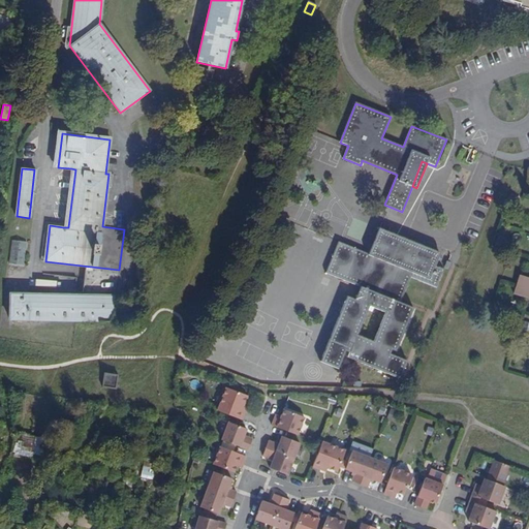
[(71,168),(63,227),(68,227),(75,169),(71,168)]
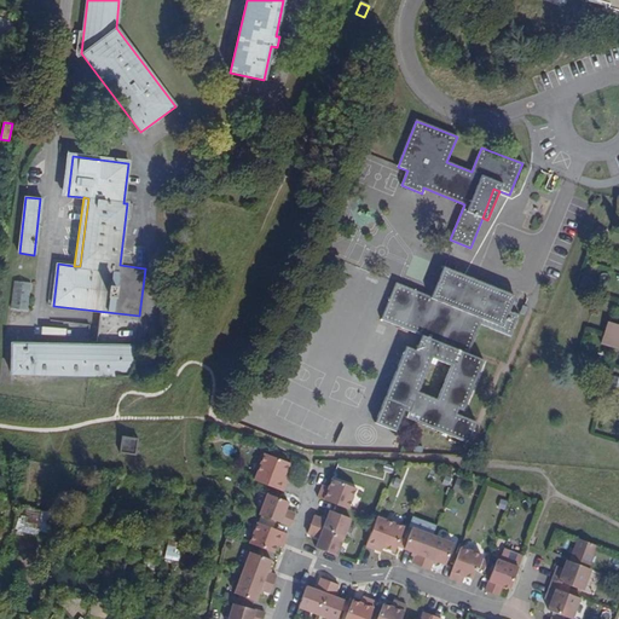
[(443,267),(441,273),(464,283),(467,277),(443,267)]
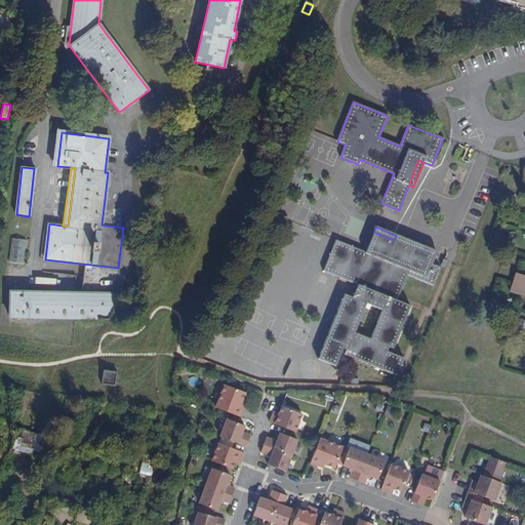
[(394,240),(374,232),(368,245),(373,246),(370,254),(365,252),(336,241),(324,271),(358,285),(353,297),(345,294),(318,359),(335,365),(342,348),(347,350),(345,355),(397,375),(404,358),(387,351),(388,347),(393,349),(410,306),(397,300),(407,275),(433,285),(440,268),(432,265),(437,251),(414,242),(412,247),(401,242),(403,238),(396,235),(394,240)]
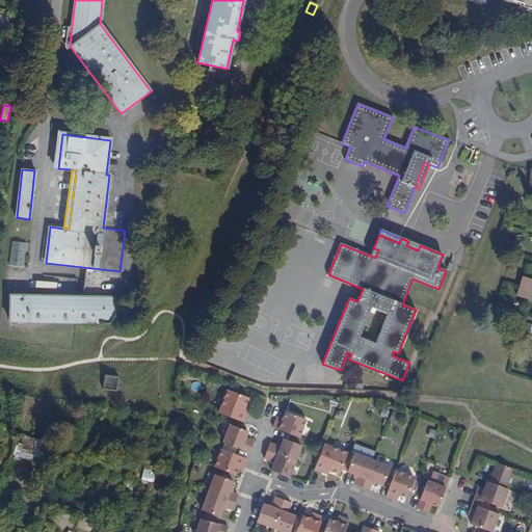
[(418,250),(420,245),(408,241),(406,245),(418,250)]
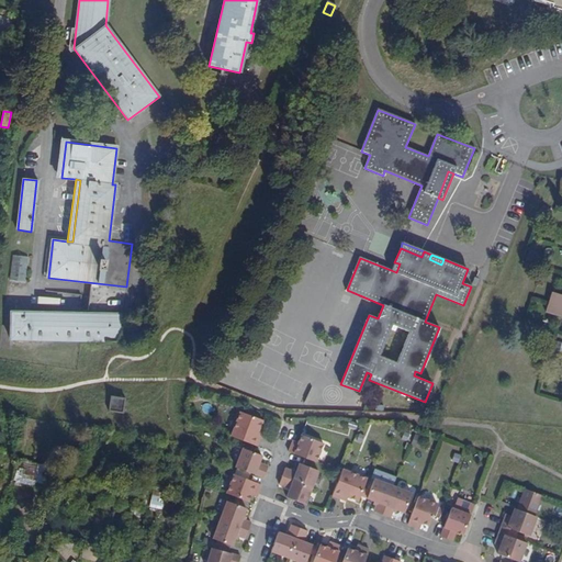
[(27,257),(13,256),(10,280),(25,282),(27,257)]
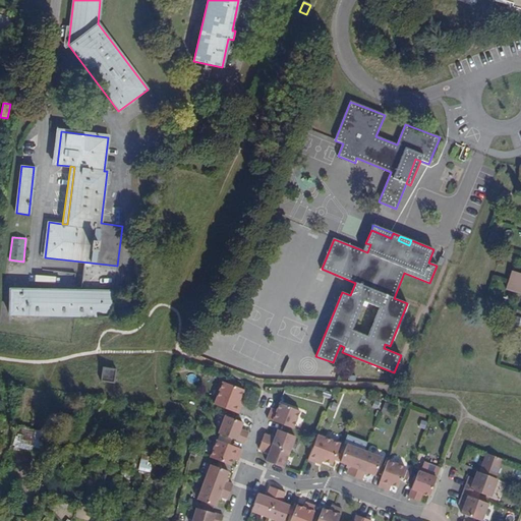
[(520,274),(511,271),(506,289),(520,293),(520,274)]
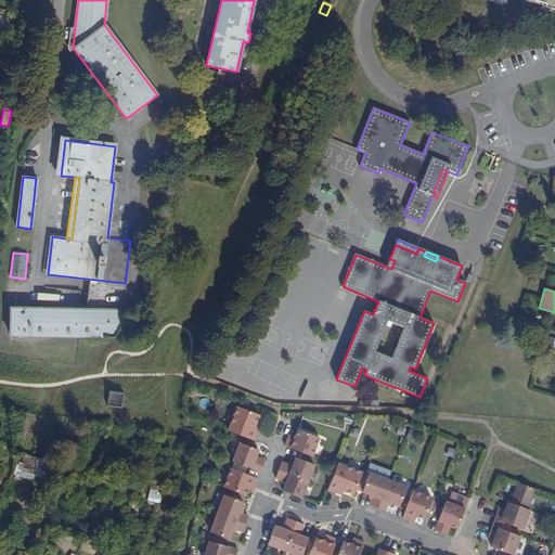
[(29,313),(29,309),(11,309),(10,335),(116,337),(125,323),(125,311),(78,311),(78,313),(29,313)]
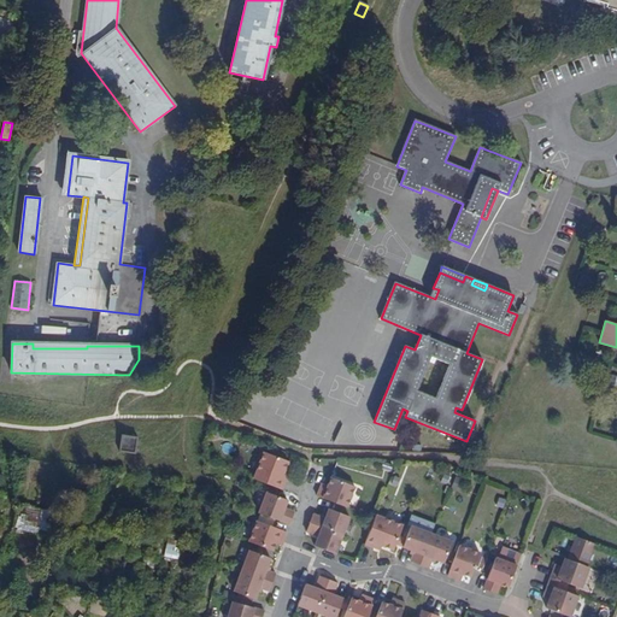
[(137,439),(122,436),(121,452),(135,453),(137,439)]
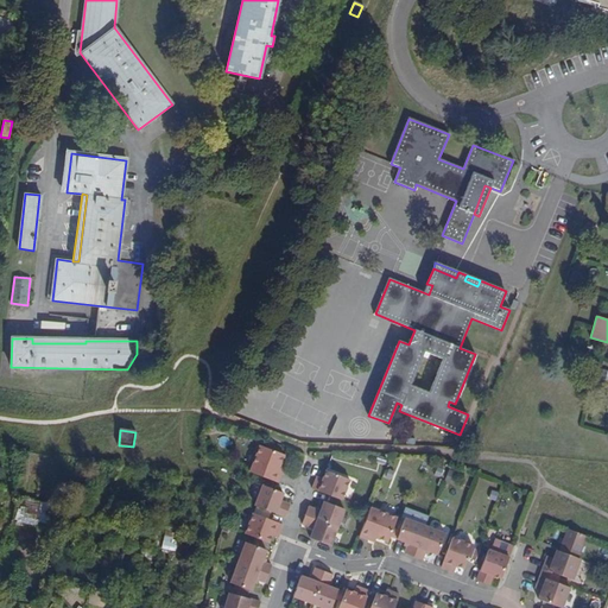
[(259,445),(249,472),(278,482),(282,474),(277,472),(279,466),(284,455),(259,445)]
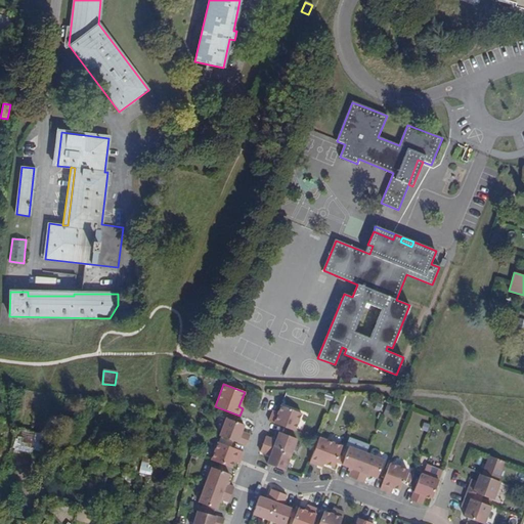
[(276,416),(271,413),(268,422),(271,422),(295,431),(301,413),(280,405),(278,412),(276,416)]
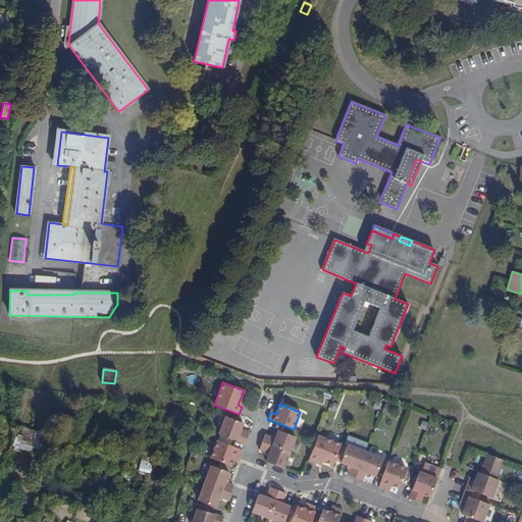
[(225,416),(218,434),(245,444),(248,436),(239,433),(241,429),(243,423),(225,416)]
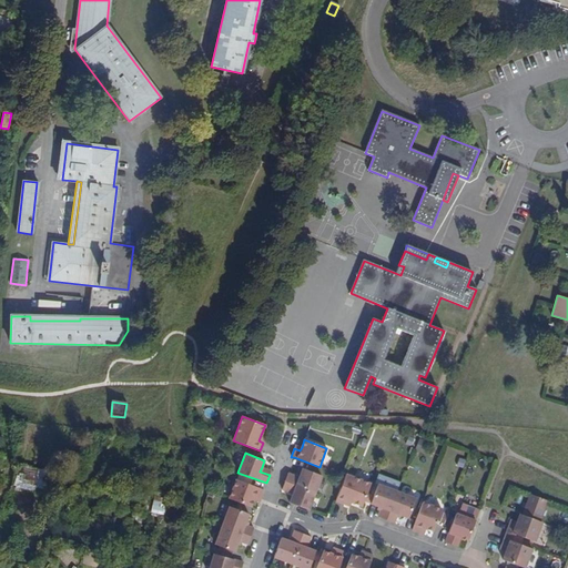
[(298,477),(287,473),(285,482),(315,493),(322,475),(302,468),(298,477)]
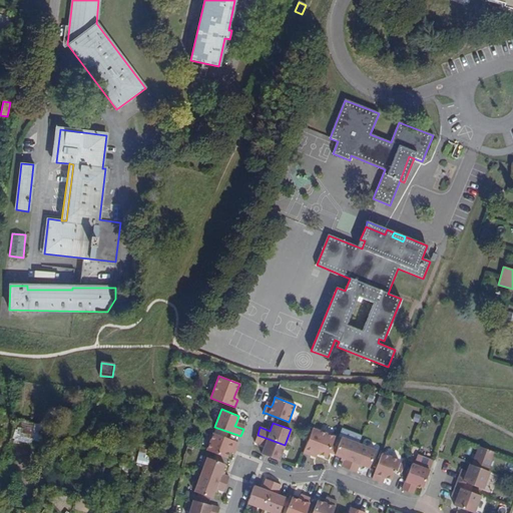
[(335,437),(313,428),(312,431),(304,452),(311,455),(313,452),(318,454),(327,458),(329,452),(332,446),(335,437)]
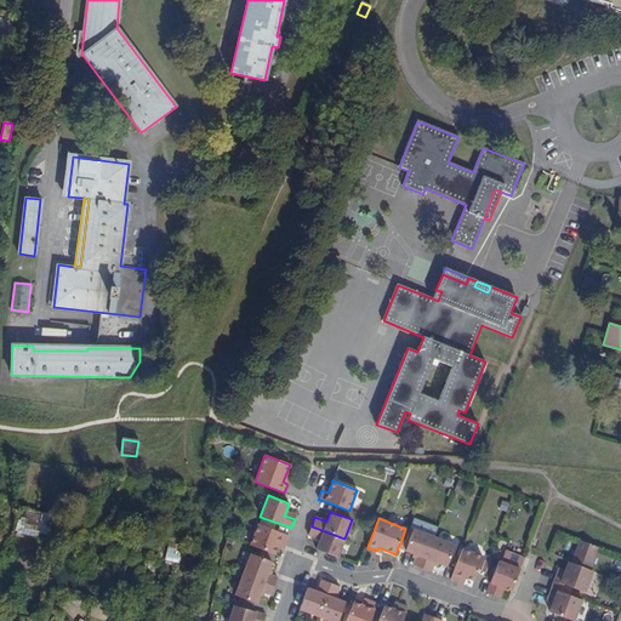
[(258,524),(250,545),(274,554),(277,546),(279,542),(285,545),(288,536),(258,524)]
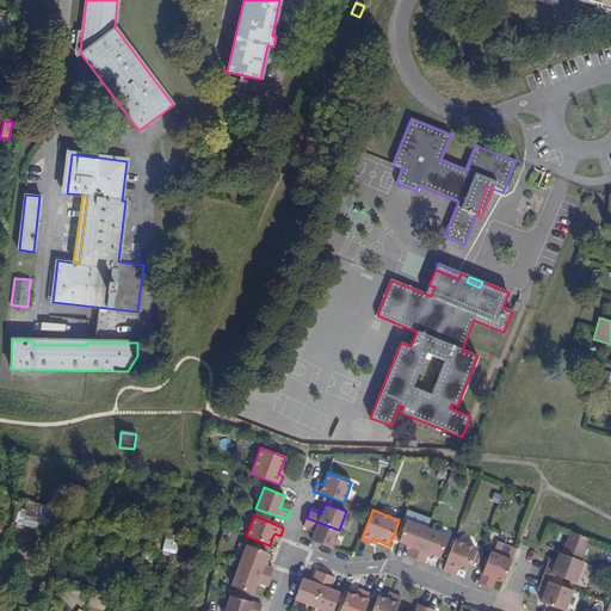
[(312,541),(332,549),(339,530),(307,518),(303,526),(315,531),(312,541)]
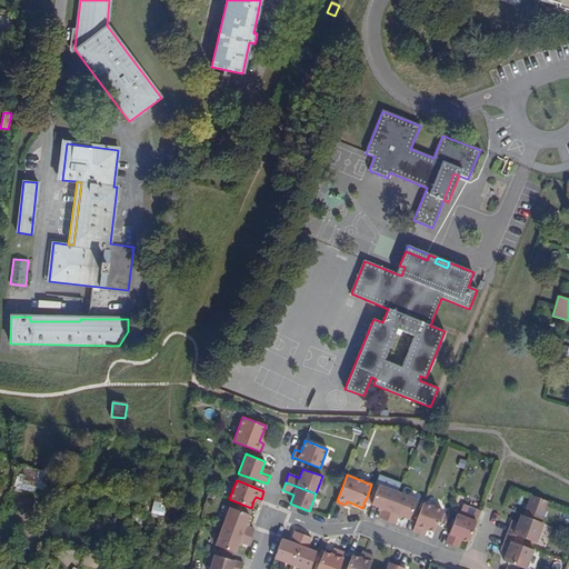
[(379,485),(375,497),(371,505),(379,507),(382,508),(381,511),(379,518),(387,521),(398,492),(379,485)]
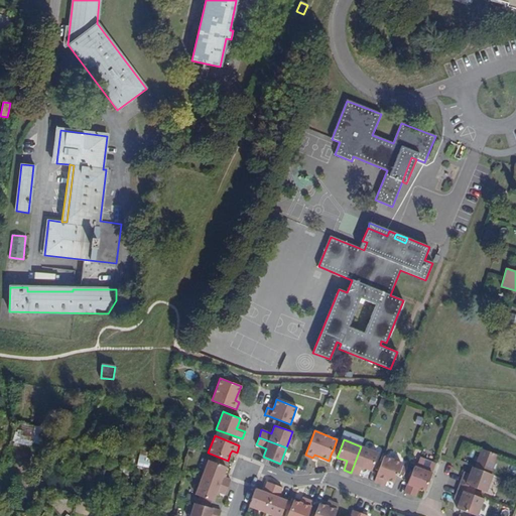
[(351,473),(358,475),(361,469),(362,467),(365,468),(371,471),(378,453),(361,446),(351,473)]
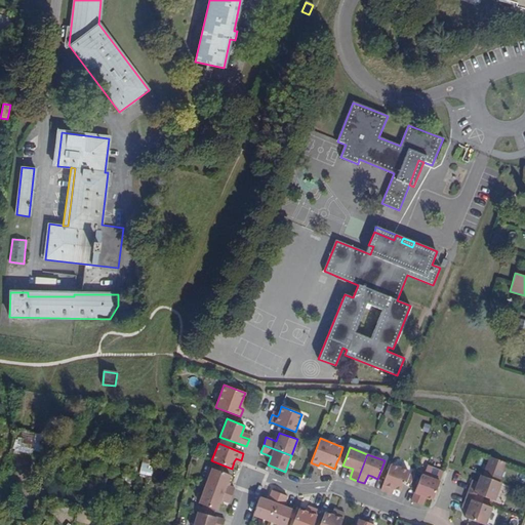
[(484,472),(501,479),(508,463),(490,456),(484,472)]
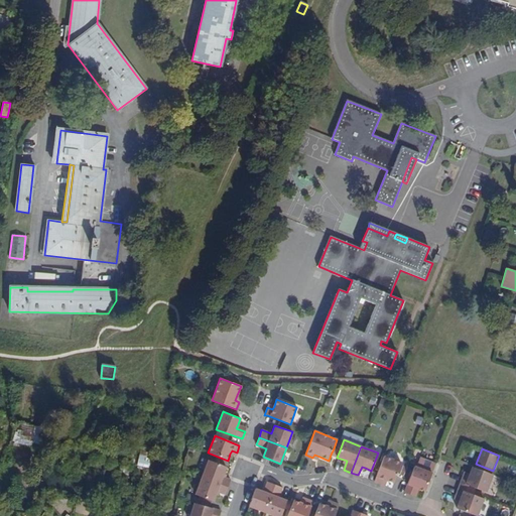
[(149,468),(151,459),(140,456),(137,465),(149,468)]
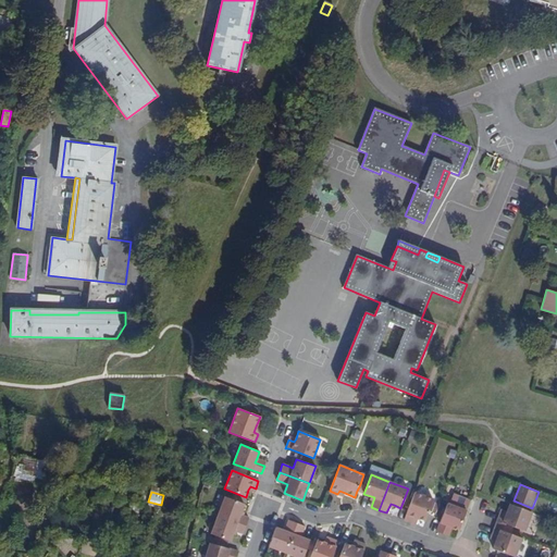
[(404,519),(412,522),(415,517),(418,519),(425,521),(433,499),(415,493),(404,519)]
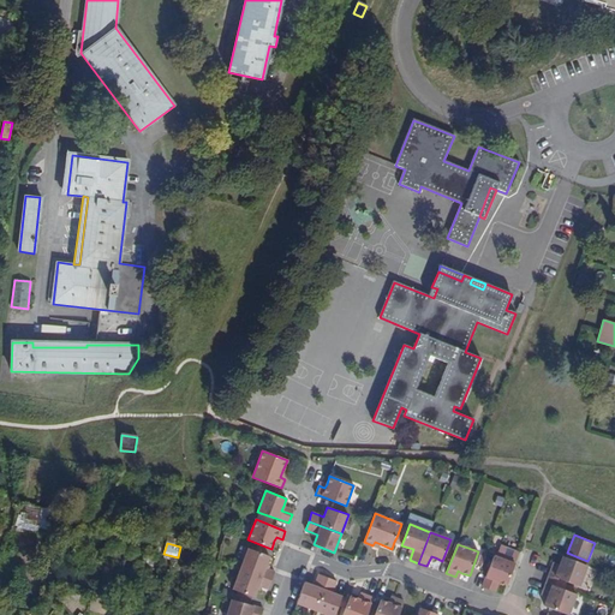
[(269,557),(249,549),(248,553),(269,560),(269,557)]
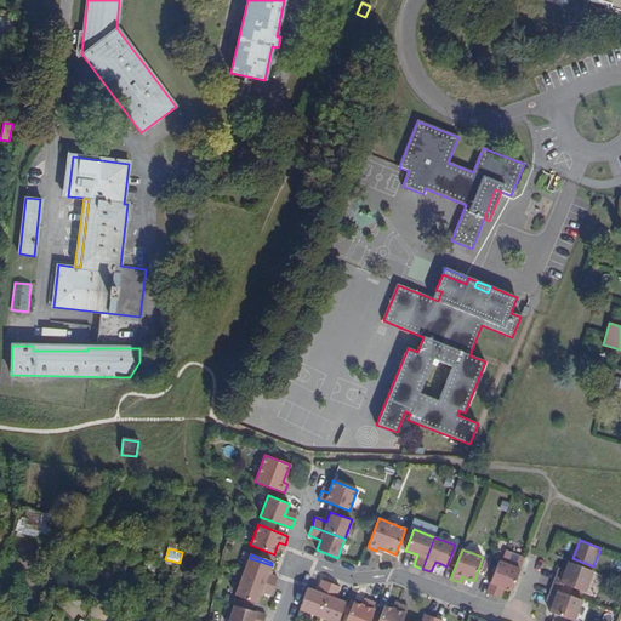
[(272,565),(250,558),(243,576),(274,588),(278,579),(273,576),(271,576),(268,575),(269,571),(272,565)]
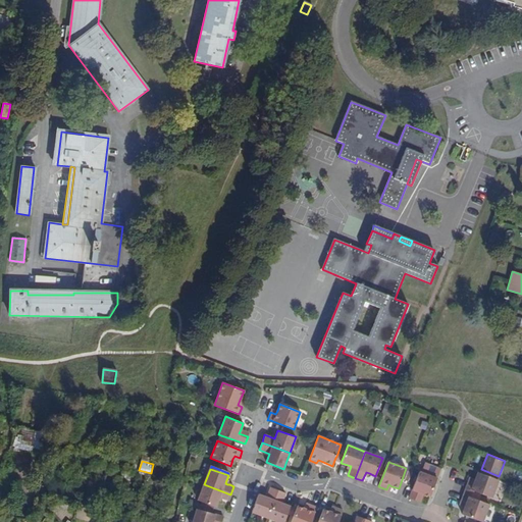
[(491,497),(499,478),(478,470),(475,478),(474,481),(469,479),(466,487),(481,492),(491,497)]
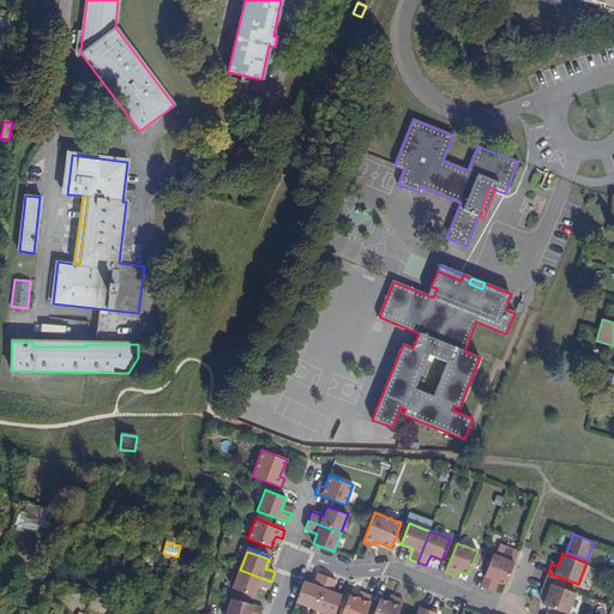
[(506,583),(515,561),(494,554),(482,585),(491,589),(494,578),(498,581),(506,583)]
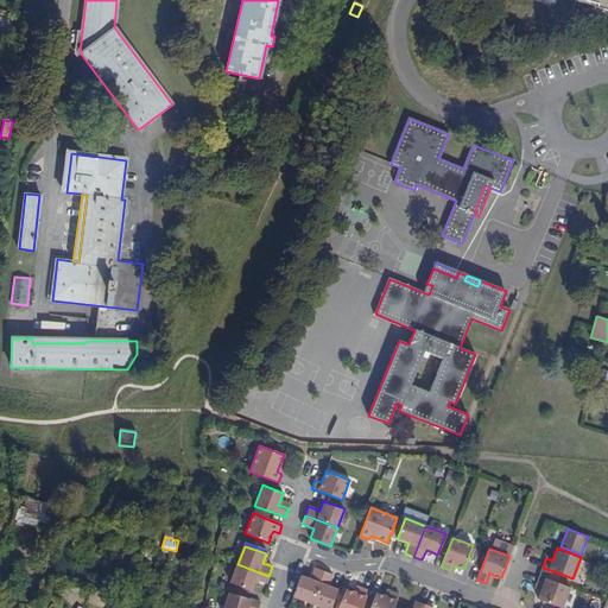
[(268,576),(238,564),(230,584),(251,593),(254,584),(255,581),(258,581),(265,584),(268,576)]
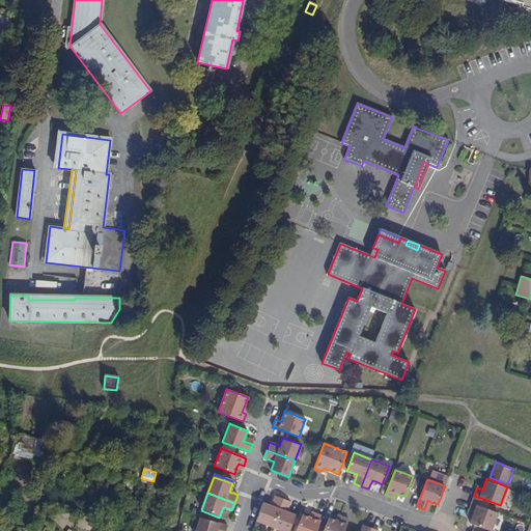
[(271,506),(262,503),(255,521),(272,527),(282,499),(275,496),(271,506)]
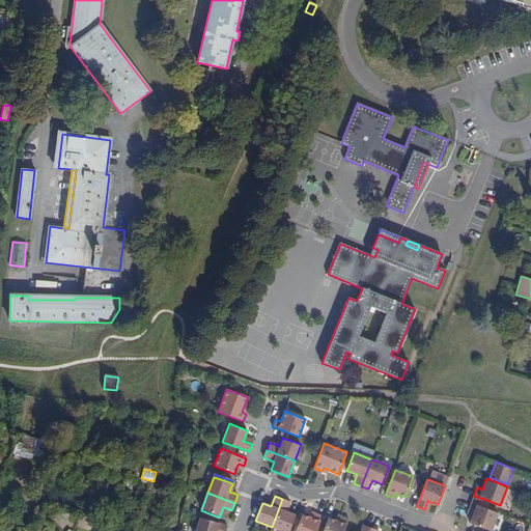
[(486,508),(490,501),(474,496),(472,503),(486,508)]
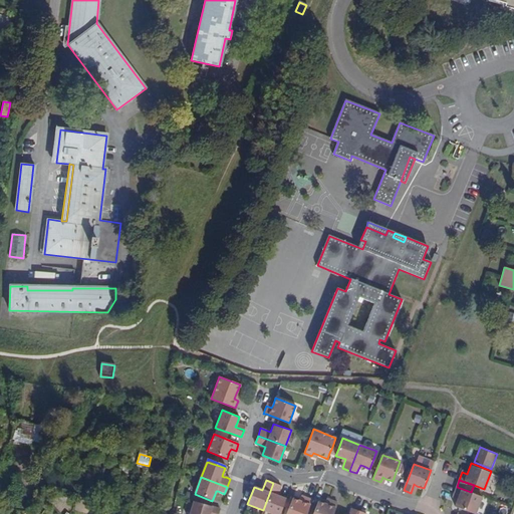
[(263,510),(273,513),(279,513),(282,506),(285,499),(277,496),(281,486),(273,483),(263,510)]
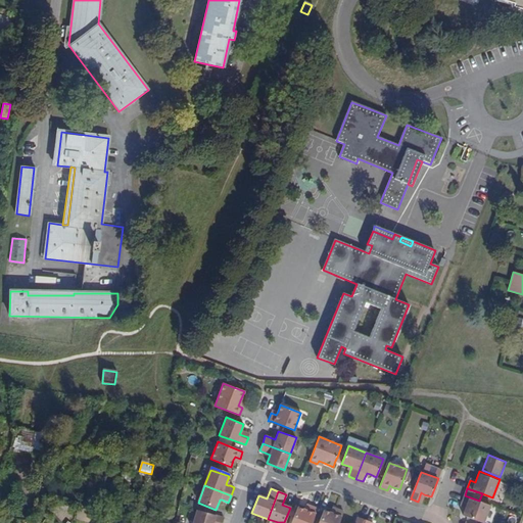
[(483,522),(490,505),(479,501),(465,495),(462,503),(467,505),(466,508),(463,515),(483,522)]
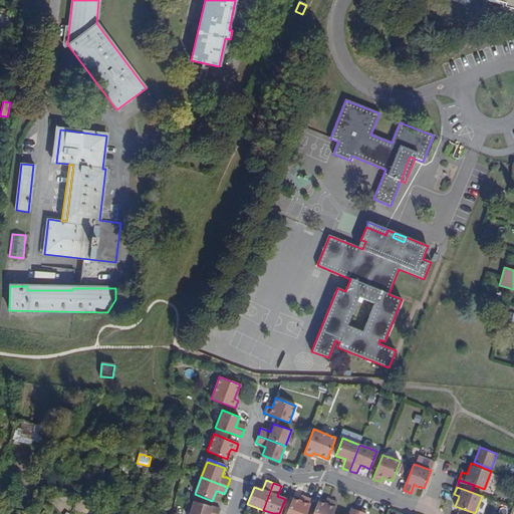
[(306,513),(312,500),(304,497),(302,502),(299,501),(292,498),(291,501),(289,508),(286,513),(306,513)]
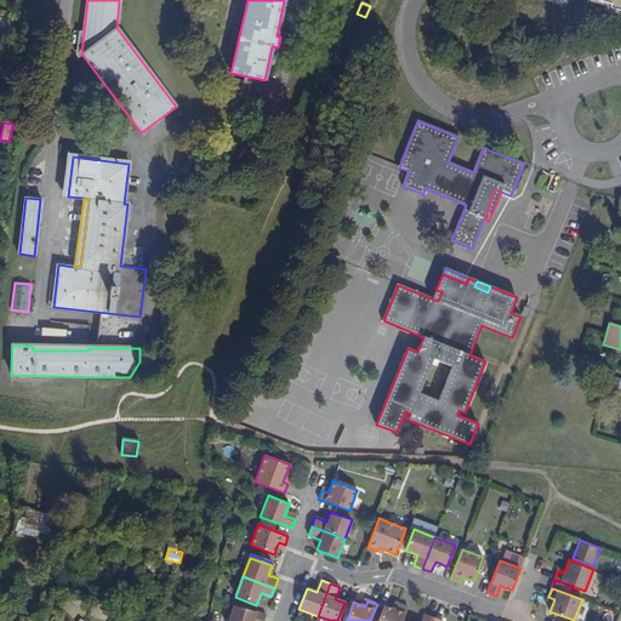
[(402,620),(408,608),(399,604),(397,610),(392,609),(385,605),(377,620),(402,620)]
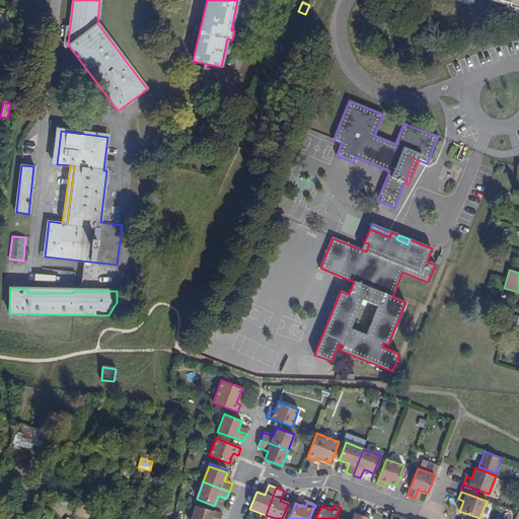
[(213,512),(195,507),(191,518),(220,518),(222,515),(213,512)]
